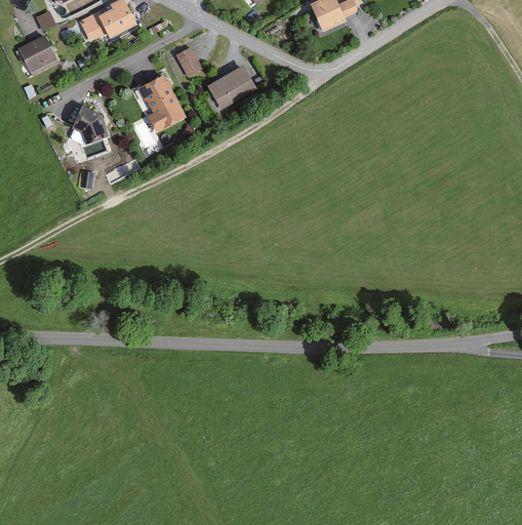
[(122,0),(76,24),(86,42),(104,33),(108,41),(136,27),(122,0)]
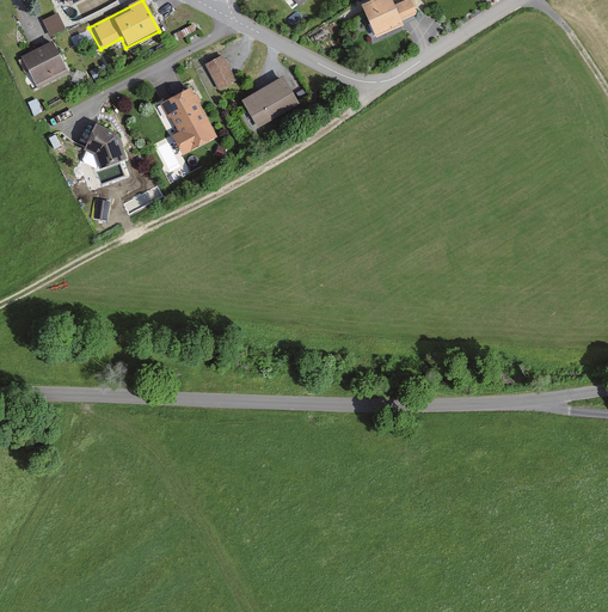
[(375,0),(363,5),(375,36),(403,25),(401,20),(417,14),(411,0),(404,0),(393,4),(391,0),(375,0)]
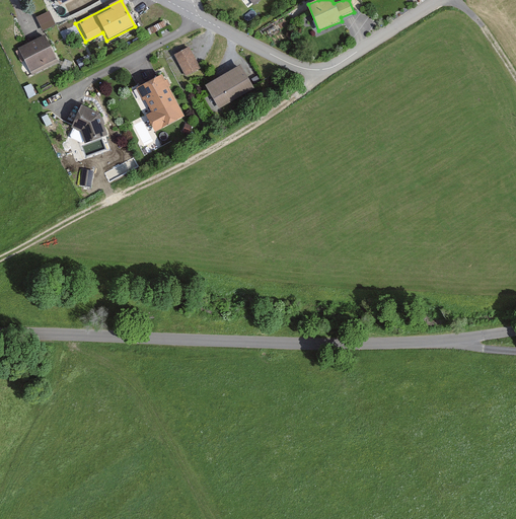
[(19,47),(29,70),(56,59),(46,35),(19,47)]
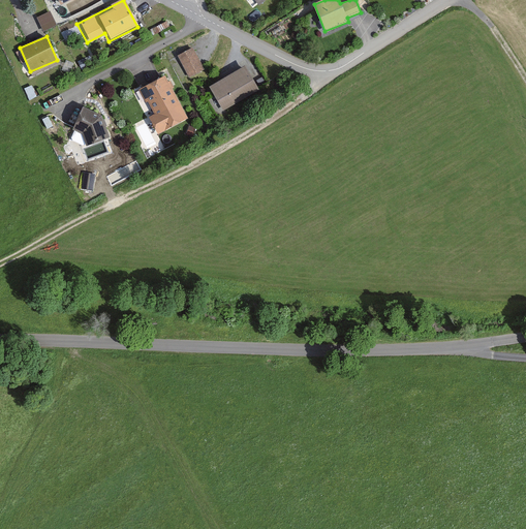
[(178,54),(189,79),(203,72),(191,48),(178,54)]
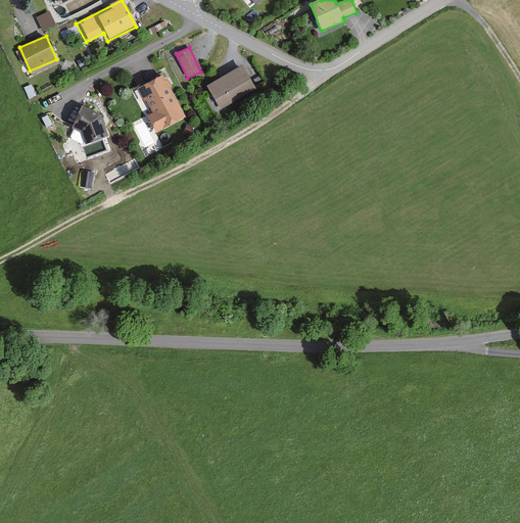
[(209,84),(223,106),(255,87),(242,64),(209,84)]
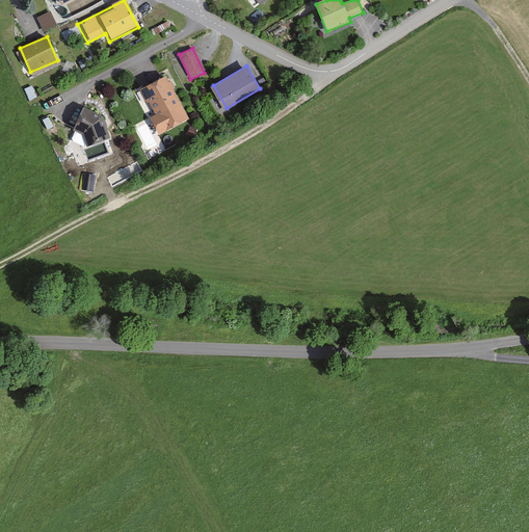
[(148,118),(156,134),(185,120),(163,78),(140,89),(155,115),(148,118)]
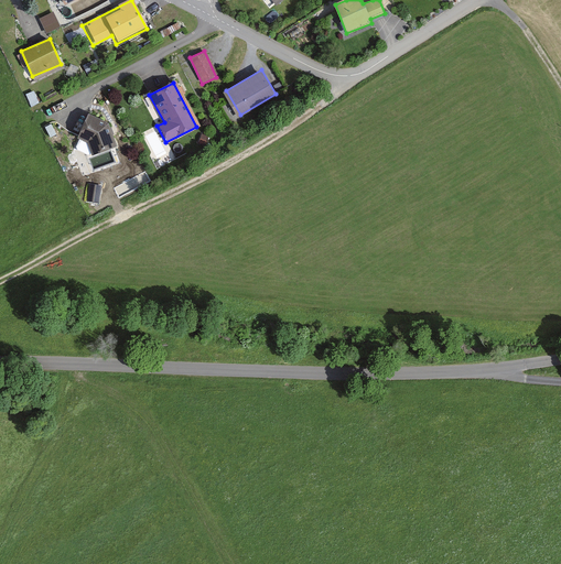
[(85,143),(90,154),(112,147),(104,123),(87,116),(76,138),(85,143)]
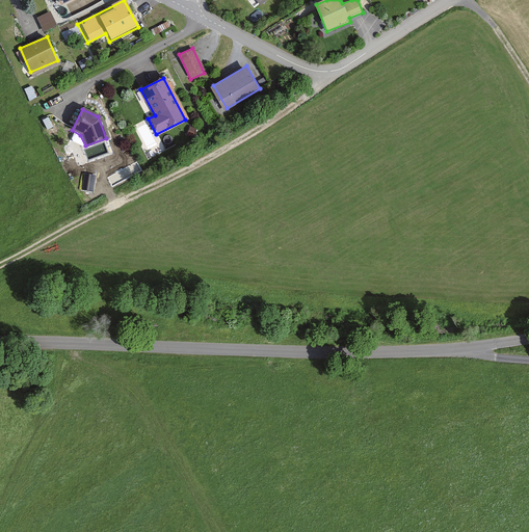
[(91,176),(82,175),(80,189),(89,190),(91,176)]
